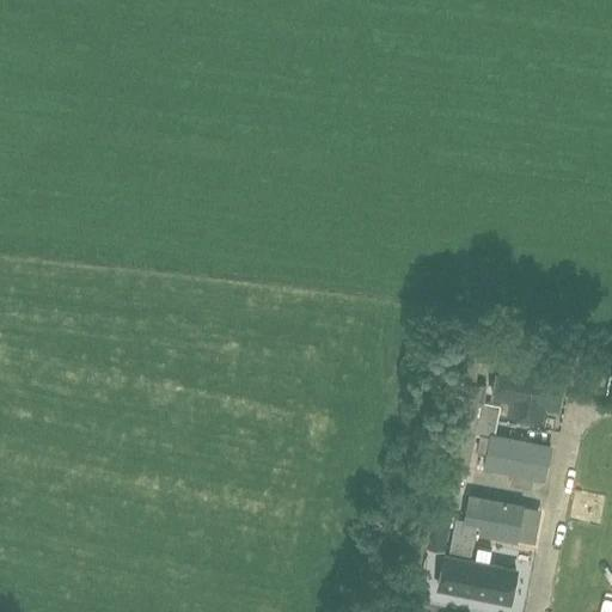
[(487,359),(482,384),(478,401),(500,405),(496,421),(560,434),(570,375),(487,359)]
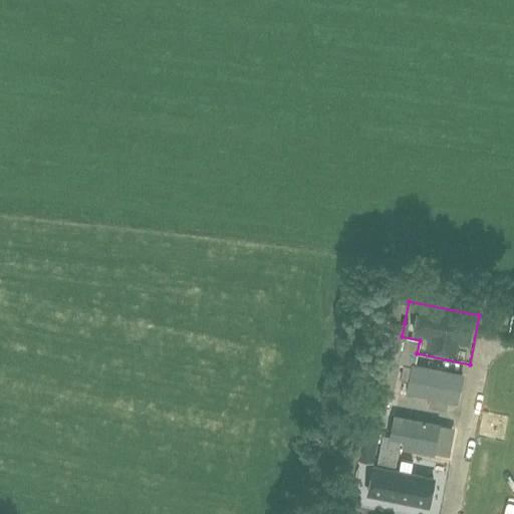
[(420,340),(402,336),(405,322),(382,318),(377,345),(399,350),(417,353),(420,340)]
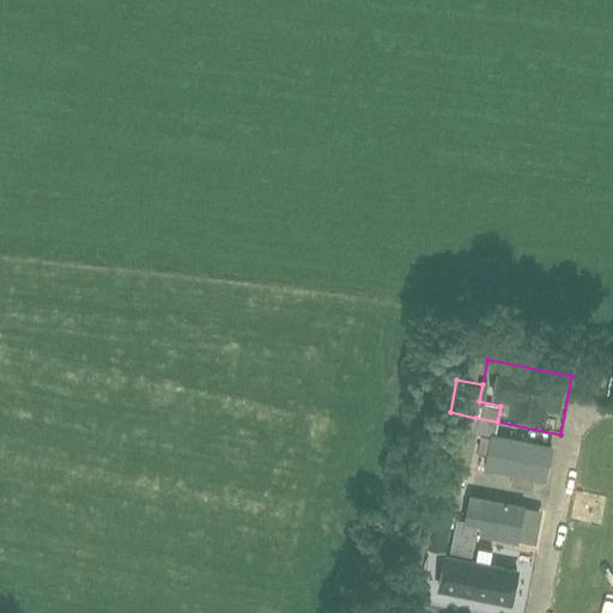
[(495,438),(497,422),(475,418),(472,434),(495,438)]
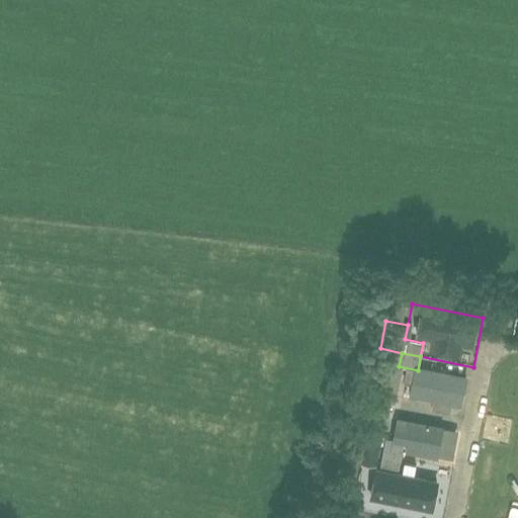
[(393,403),(463,417),(473,367),(420,356),(418,370),(399,366),(393,403)]
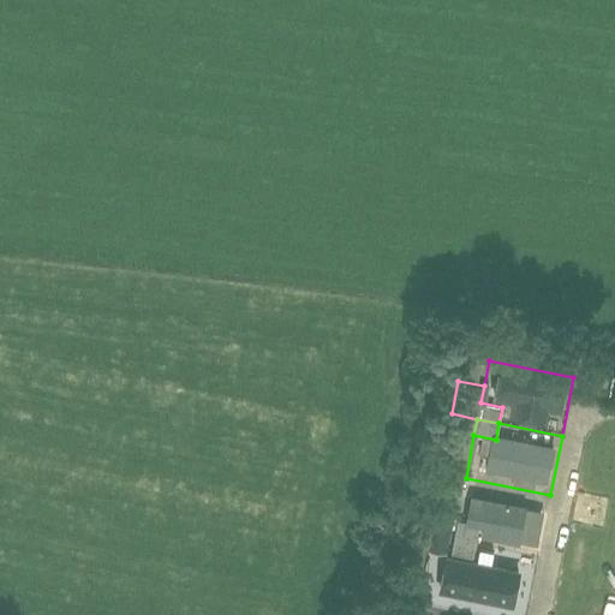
[(476,541),(539,554),(550,495),(466,478),(458,520),(479,525),(476,541)]
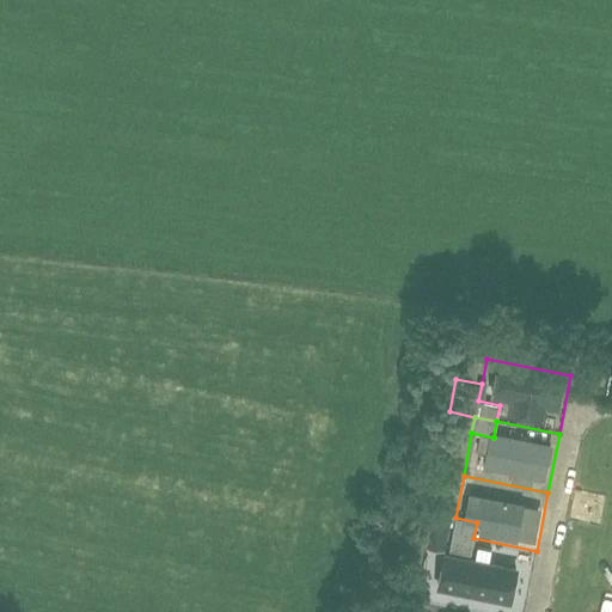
[(452,534),(473,538),(477,522),(456,518),(433,513),(429,530),(452,534)]
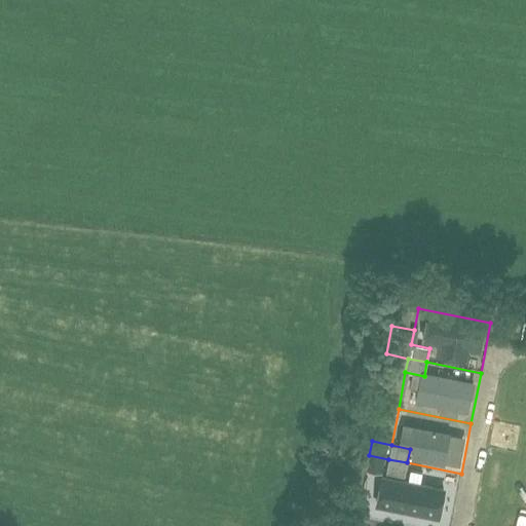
[(385,474),(405,477),(407,462),(388,459),(369,455),(358,510),(375,513),(383,466),(387,467),(385,474)]
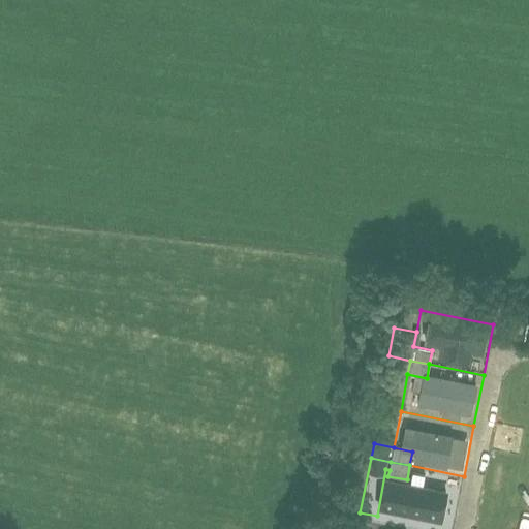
[(380,512),(454,527),(464,476),(409,465),(407,479),(387,476),(380,512)]
